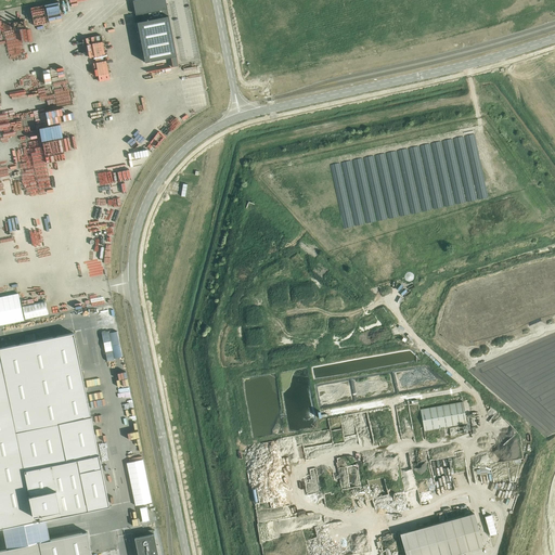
[(165,0),(132,0),(145,62),(176,56),(165,0)]
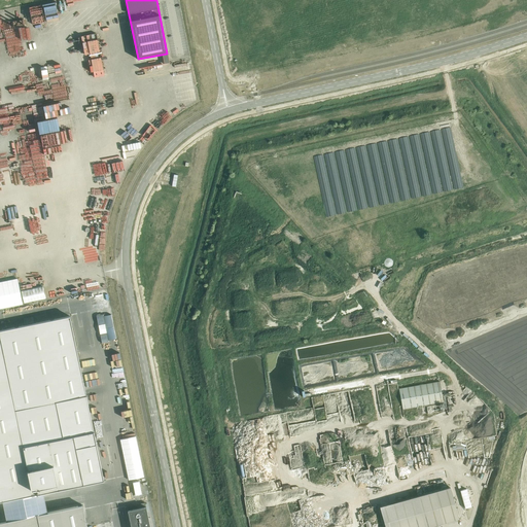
[(8,18),(30,13),(29,7),(7,11),(8,18)]
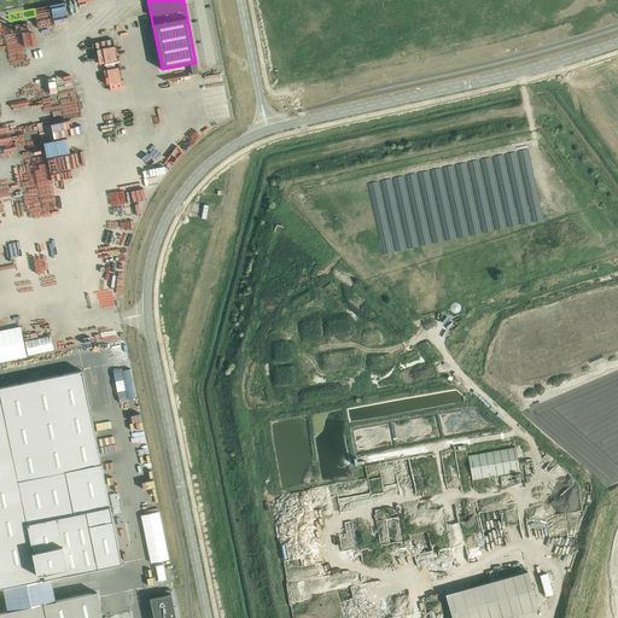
[(155,176),(150,181),(155,186),(159,181),(155,176)]
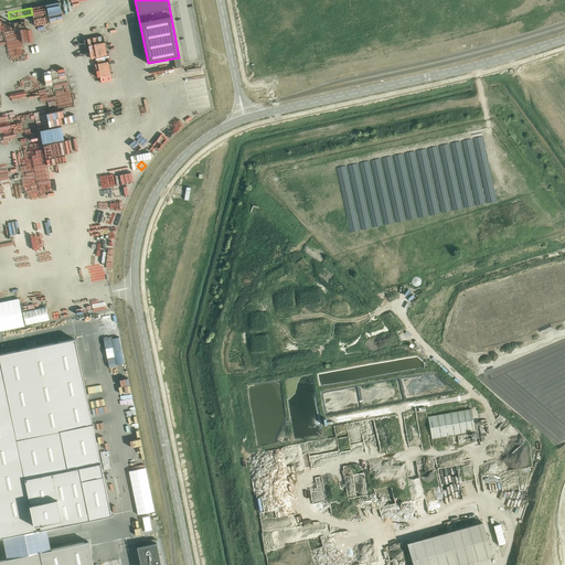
[(109,209),(108,219),(117,220),(118,209),(109,209)]
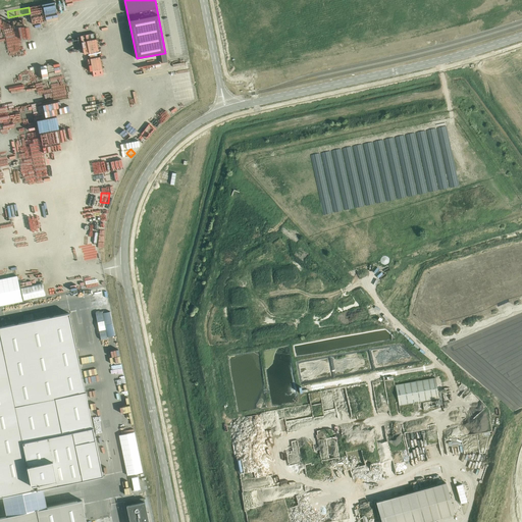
[(106,227),(110,205),(104,204),(100,226),(106,227)]
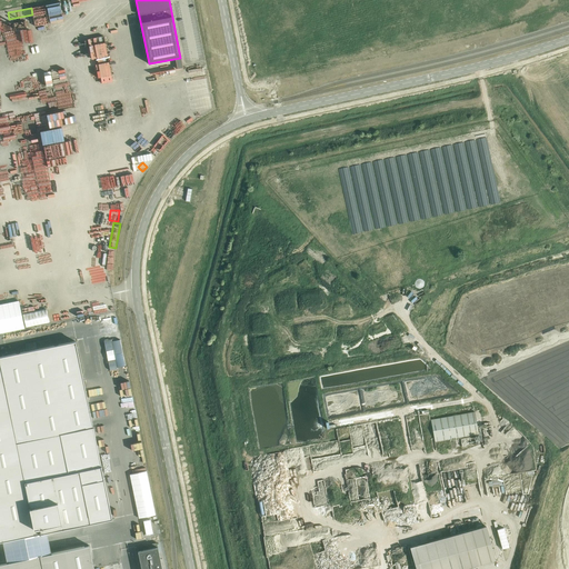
[(63,241),(51,237),(46,250),(58,256),(63,241)]
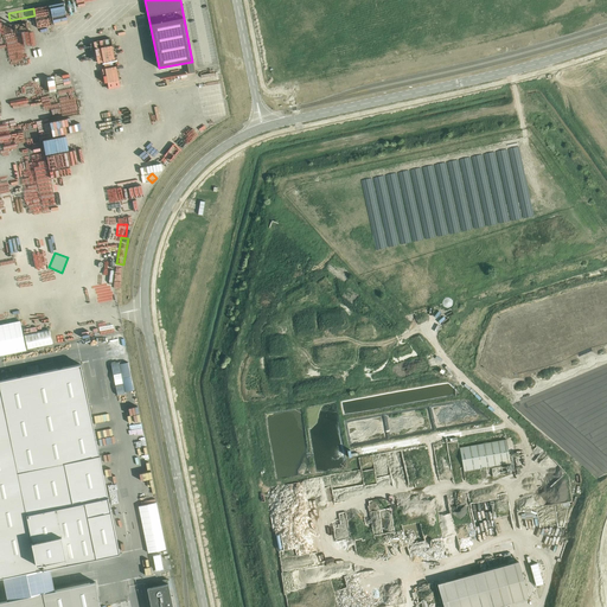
[(50,273),(37,273),(37,291),(50,291),(50,273)]
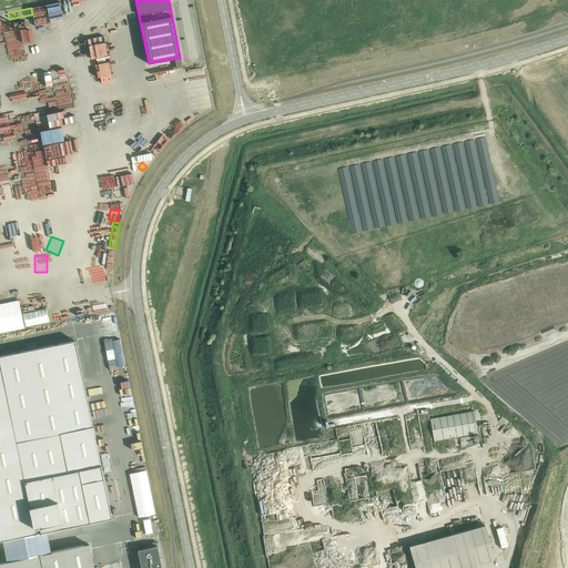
[(415,282),(419,288),(426,284),(422,277),(415,282)]
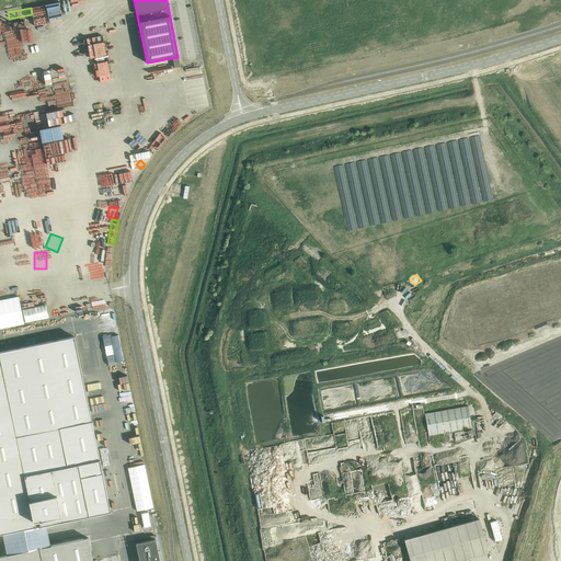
[(409,297),(408,296),(403,299),(408,304),(418,295),(414,290),(411,293),(412,295),(409,297)]
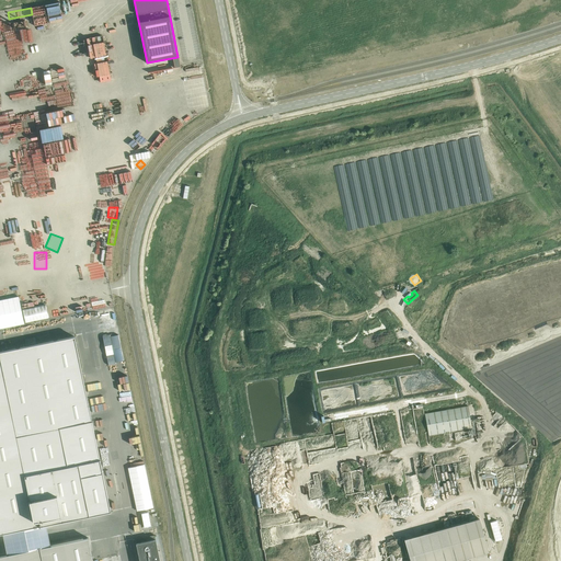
[(21,299),(0,302),(0,331),(25,327),(21,299)]
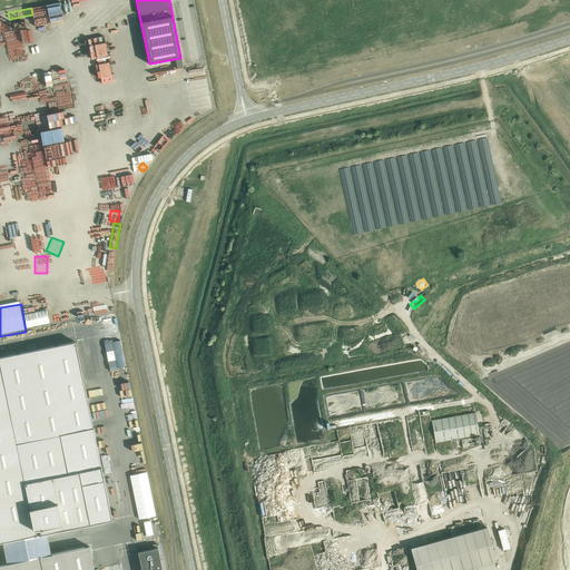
[(87,310),(88,316),(111,311),(109,305),(87,310)]
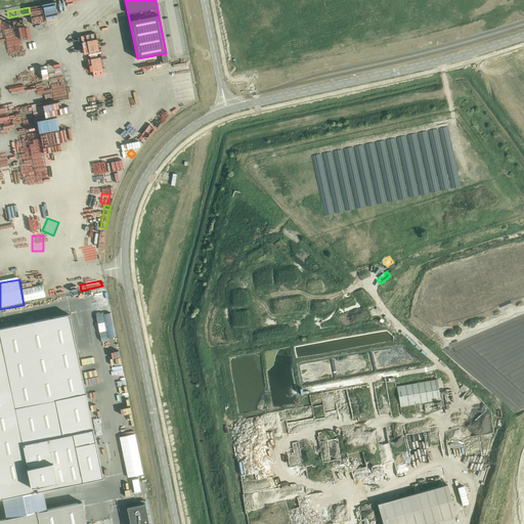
[(23,289),(26,301),(47,296),(45,285),(23,289)]
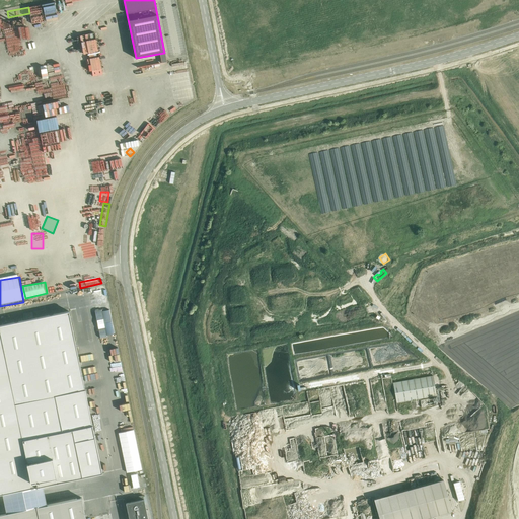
[(103,309),(96,310),(98,319),(104,318),(106,326),(100,327),(101,337),(116,335),(112,309),(103,310),(103,309)]
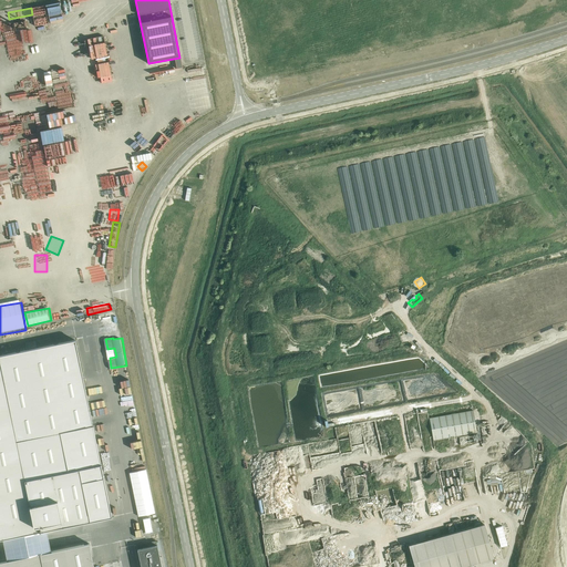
[(0,538),(41,531),(112,516),(93,425),(75,340),(0,356),(0,538)]
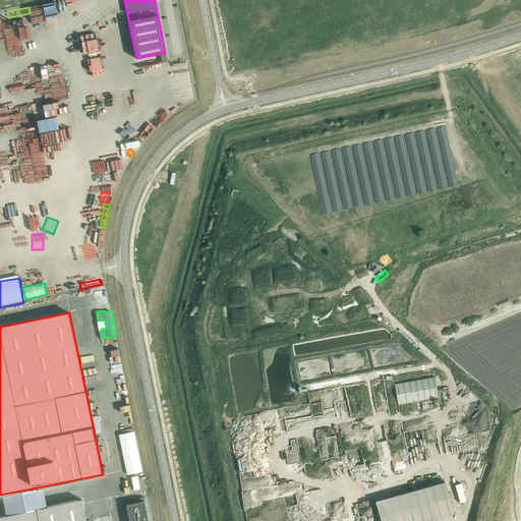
[(394,385),(398,405),(439,398),(435,378),(394,385)]
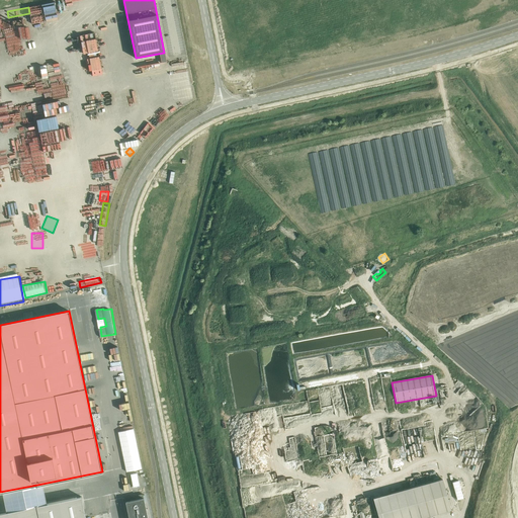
[(373,498),(378,517),(419,517),(450,509),(442,479),(373,498)]
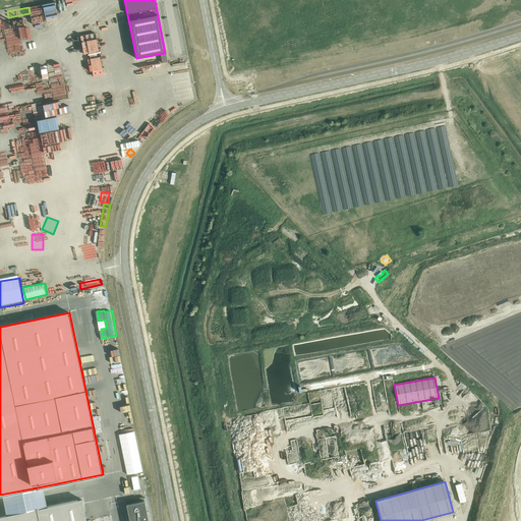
[(457,487),(460,502),(466,500),(463,486),(457,487)]
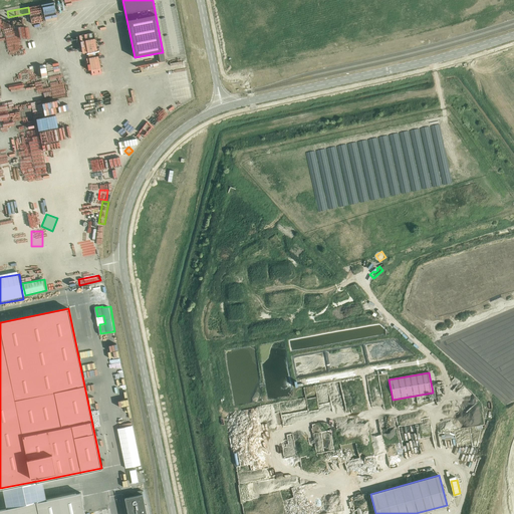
[(146,513),(142,490),(123,494),(127,513),(146,513)]
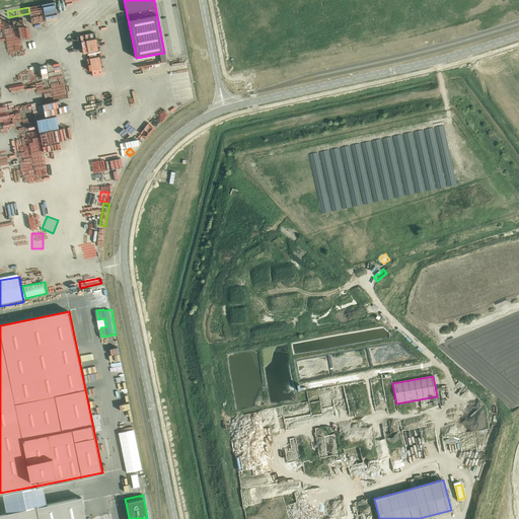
[(86,518),(82,498),(0,514),(0,518),(86,518)]
